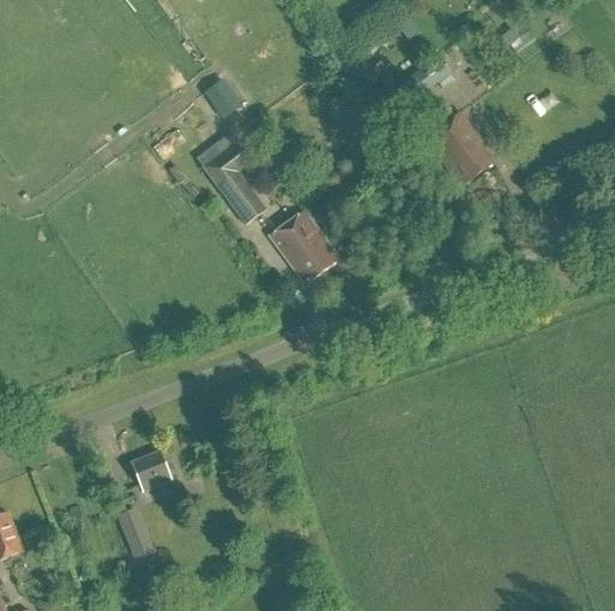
[(451,73),(437,57),(390,93),(402,108),(451,73)]
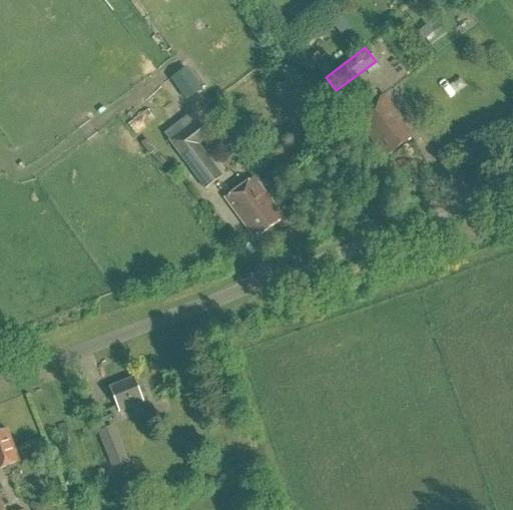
[(184,63),(166,77),(183,99),(201,85),(184,63)]
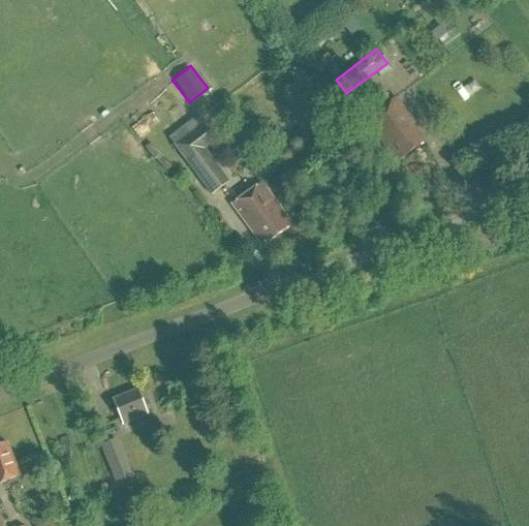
[(381,87),(361,102),(370,115),(366,119),(396,159),(425,138),(413,123),(415,121),(397,95),(392,99),(381,87)]
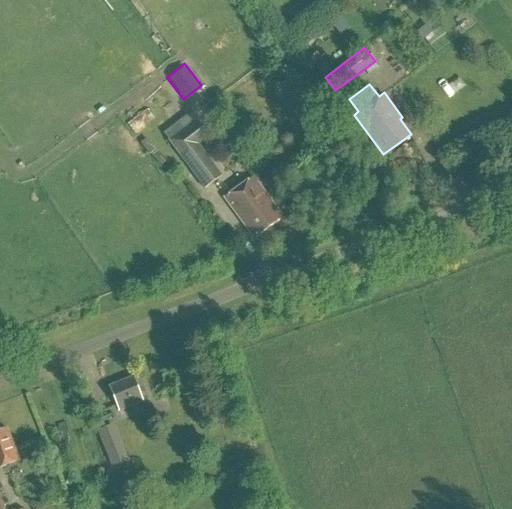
[(163,131),(204,186),(222,173),(199,142),(209,134),(191,110),(163,131)]
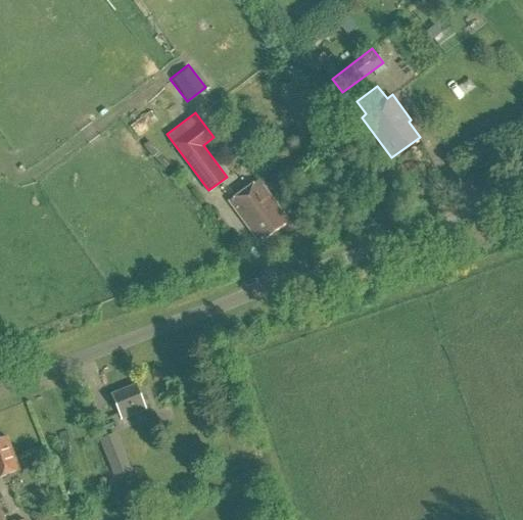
[(258,178),(230,199),(257,238),(265,234),(267,236),(289,220),(258,178)]
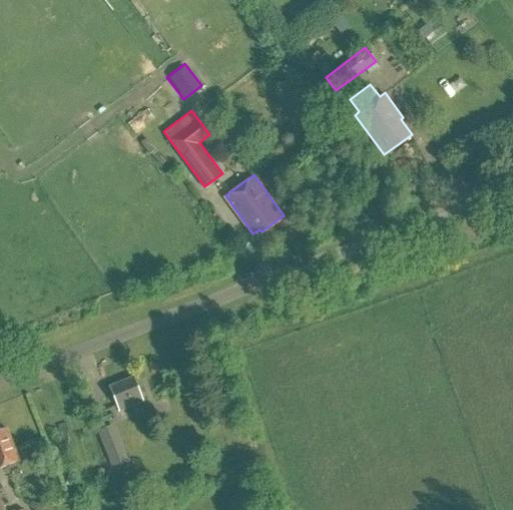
[(132,379),(109,389),(119,413),(142,402),(132,379)]
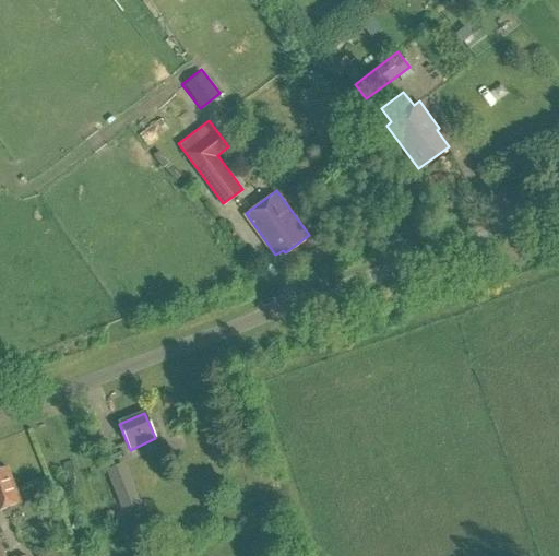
[(102,464),(118,506),(138,498),(121,457),(102,464)]
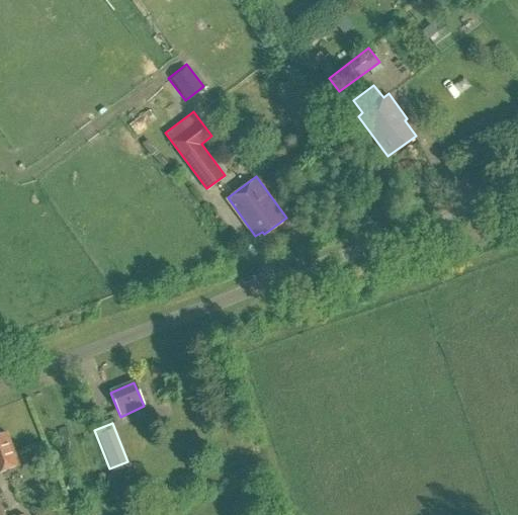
[(5,434),(0,435),(0,473),(18,465),(5,434)]
